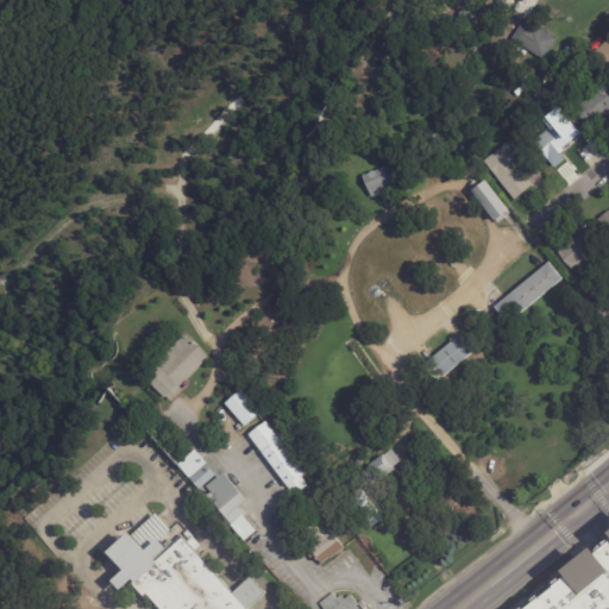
[(473,17),(472,20),(471,22),(469,24),(465,24),(463,24),(460,23),(458,19),(458,17),(458,13),(460,11),(463,10),(465,10),(469,10),(471,11),(472,13),(473,17)]
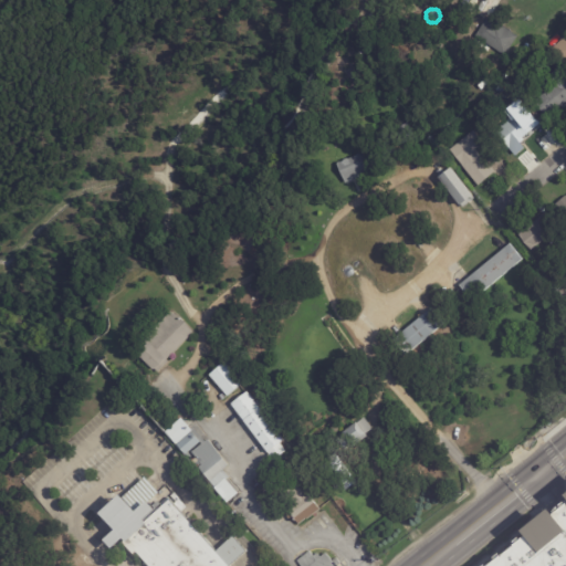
[(486,20),(493,23),(494,22),(516,37),(504,56),(465,31),(472,20),(481,25),(485,19),(486,20)]
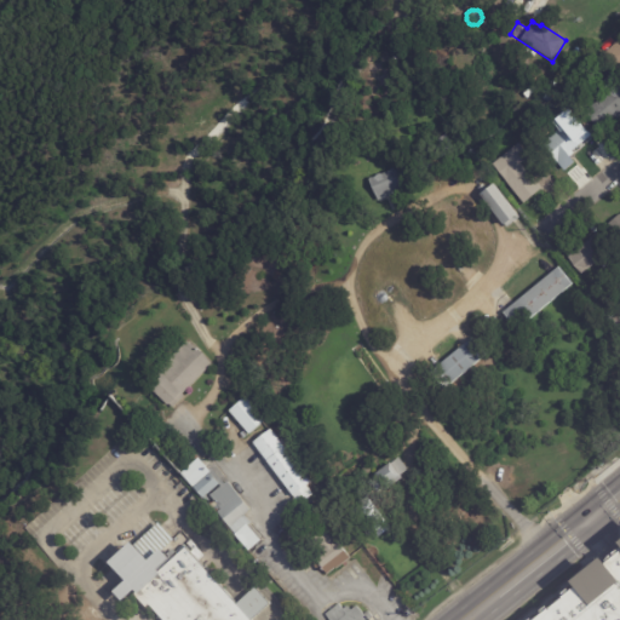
[(619,74),(603,52),(619,39),(619,74)]
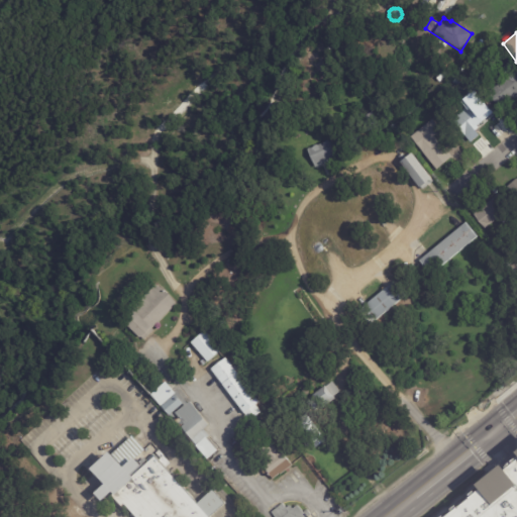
[(477,60),(481,65),(474,71),(470,65),(477,60)]
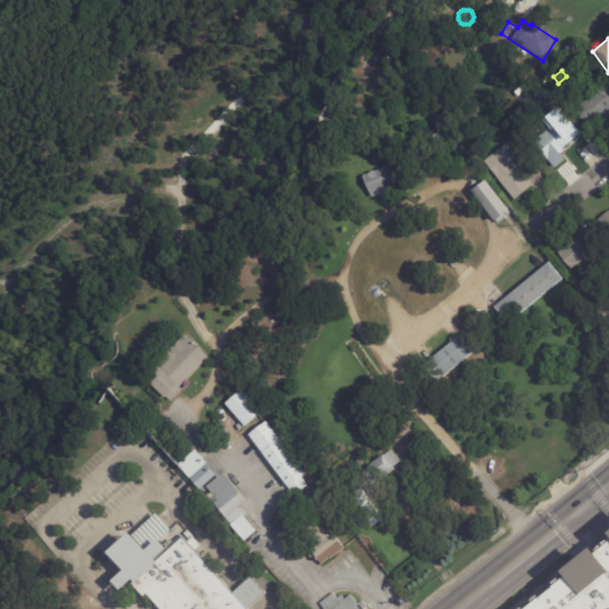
[(608,86),(608,113),(604,118),(602,115),(586,129),(572,111),(588,99),(581,89),(600,74),(608,86)]
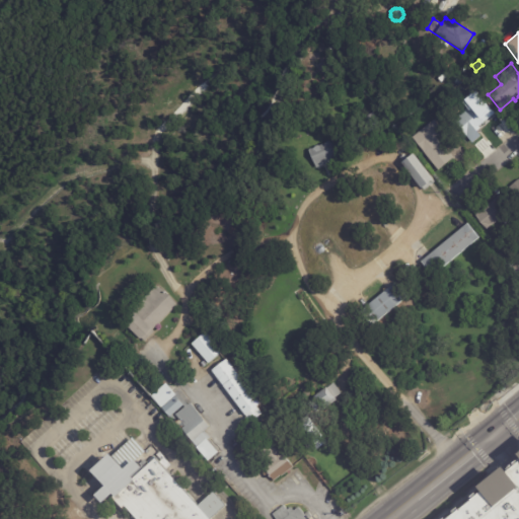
[(492,110),(483,118),(488,125),(480,130),(479,129),(476,132),(480,137),(471,144),(454,122),(465,114),(464,112),(472,105),(469,101),(478,94),(492,110)]
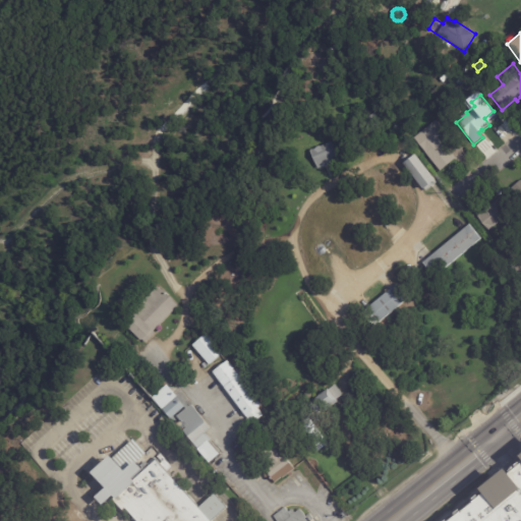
[(381,128),(368,134),(362,122),(374,115),(381,128)]
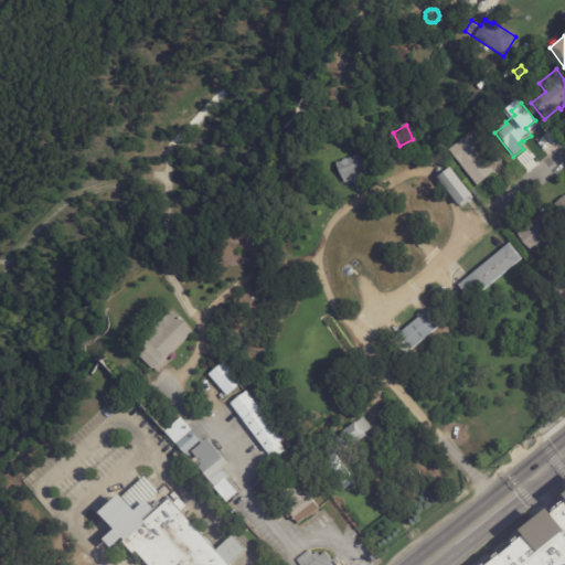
[(483,148),(476,153),(491,173),(476,185),(448,150),(471,131),(483,147),(483,148)]
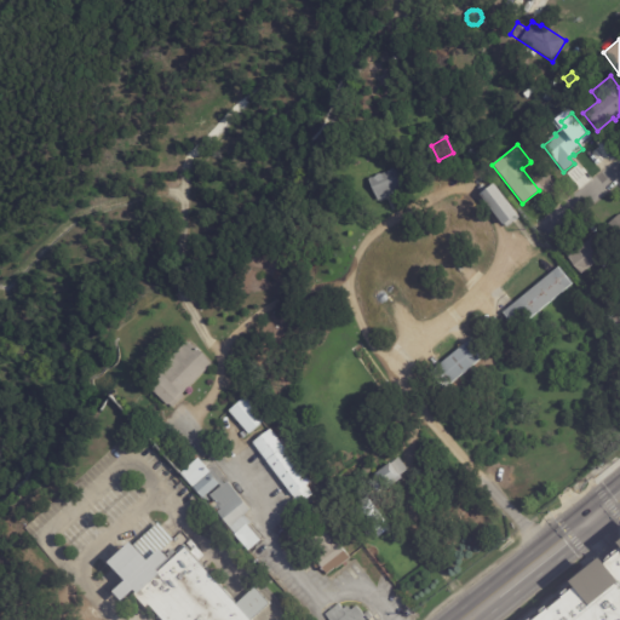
[(401,191),(377,202),(367,181),(368,181),(367,179),(371,178),(371,179),(389,172),(388,171),(391,170),(406,164),(405,162),(411,160),(411,161),(426,155),(434,171),(400,185),(401,191)]
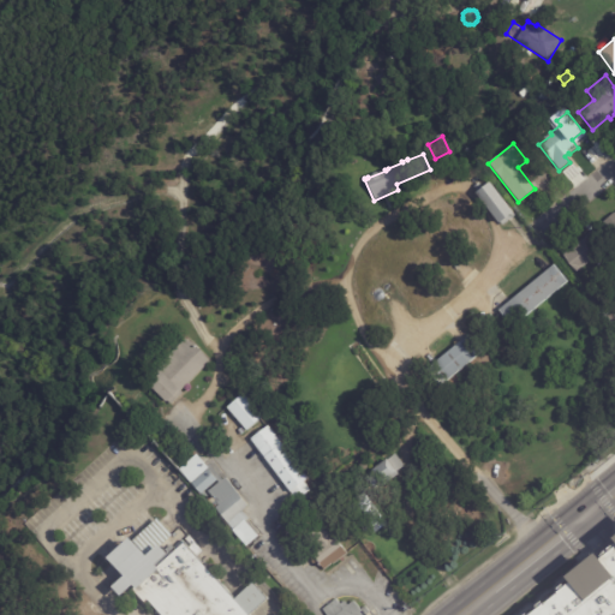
[(513,218),(503,225),(501,222),(500,224),(476,192),(478,191),(475,186),(479,183),(483,186),(489,181),(513,213),(514,212),(517,215),(513,218)]
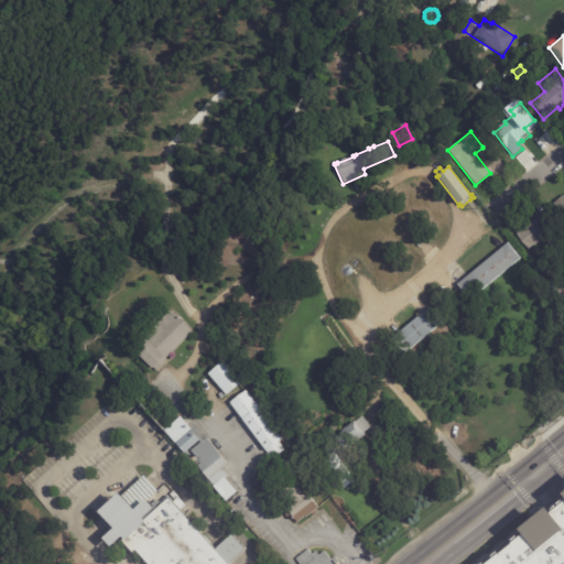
[(563,219),(551,205),(563,195),(563,196),(563,219)]
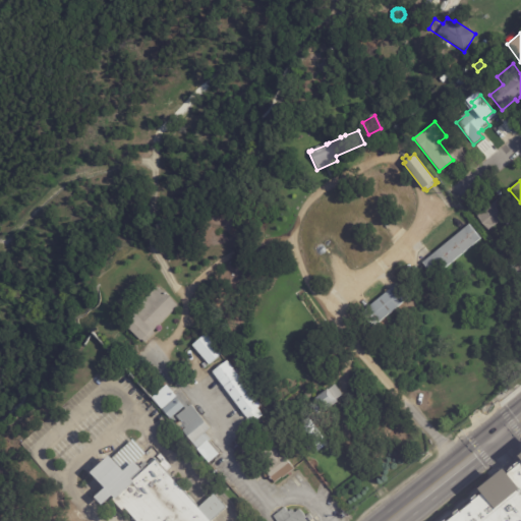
[(503,195),(515,209),(488,231),(476,217),(503,195)]
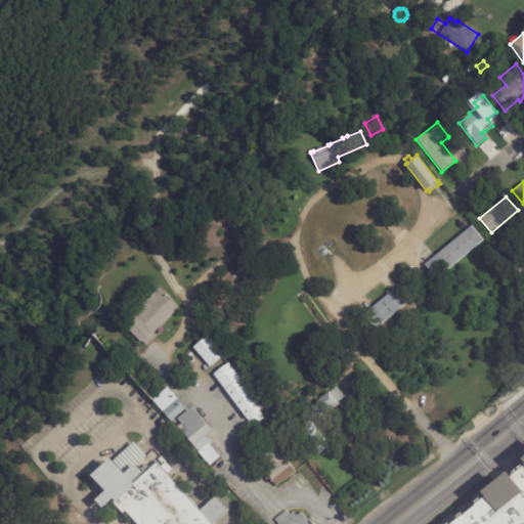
[(430,270),(426,265),(473,226),(484,241),(437,278),(430,270)]
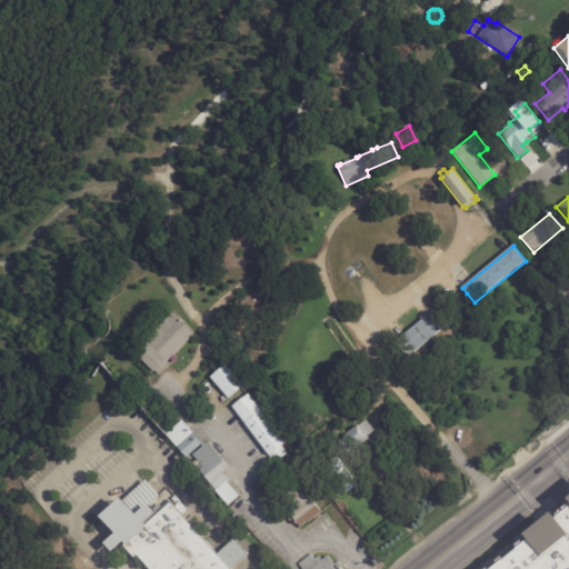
[(408,357),(395,341),(431,311),(445,327),(408,357)]
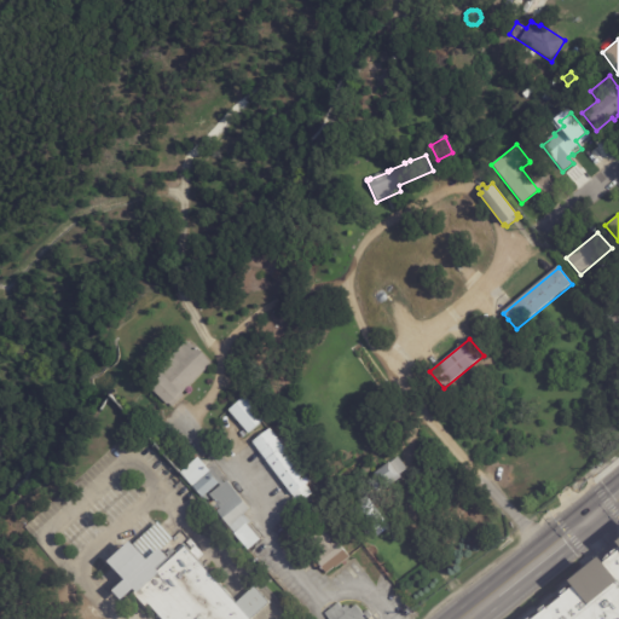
[(209,365),(180,395),(183,398),(172,409),(167,405),(165,408),(146,389),(156,381),(151,376),(185,342),(209,365)]
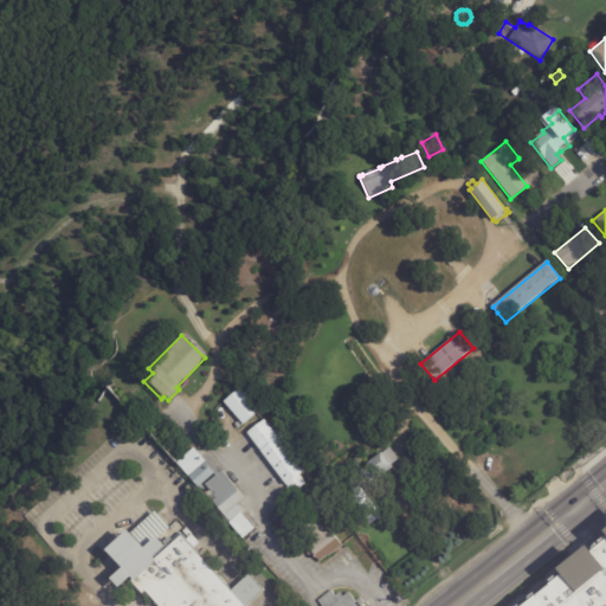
[(240,388),(260,411),(244,425),(224,403),(240,388)]
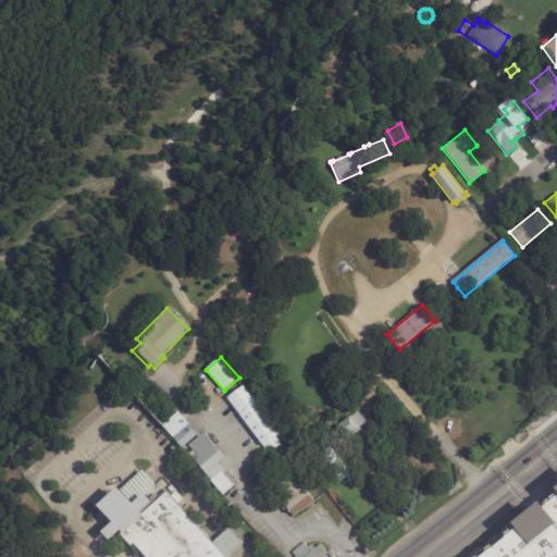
[(281,434),(277,436),(283,444),(271,453),(265,445),(264,446),(229,397),(245,385),(281,434)]
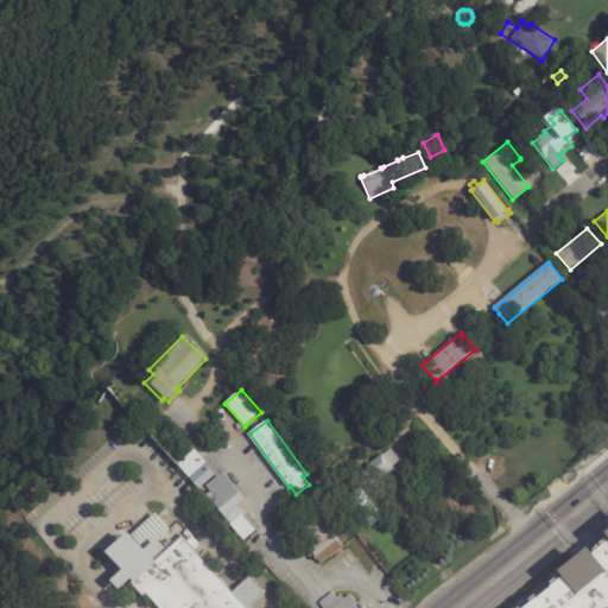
[(246,501),(240,505),(246,513),(242,517),(255,531),(242,542),(229,525),(230,524),(213,502),(216,499),(206,486),(216,477),(215,476),(197,489),(189,479),(176,463),(194,449),(204,462),(207,460),(220,475),(222,472),(246,501)]
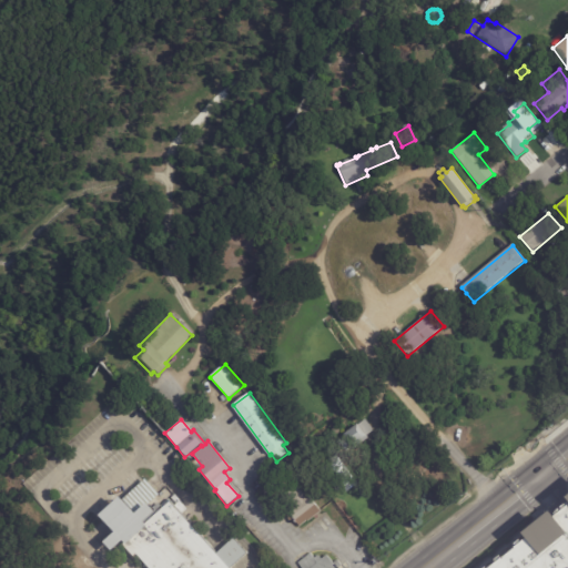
[(356,426),(364,421),(373,432),(365,437),(366,440),(347,455),(336,440),(356,426)]
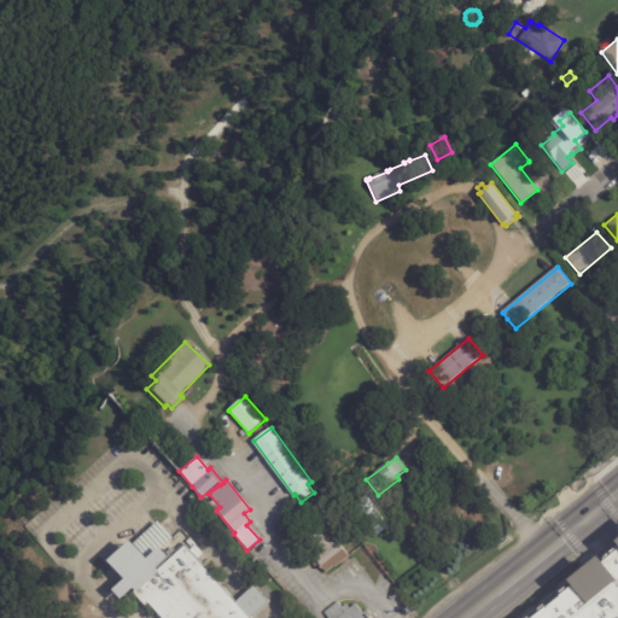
[(388,530),(375,537),(373,532),(366,537),(349,508),(368,497),(388,530)]
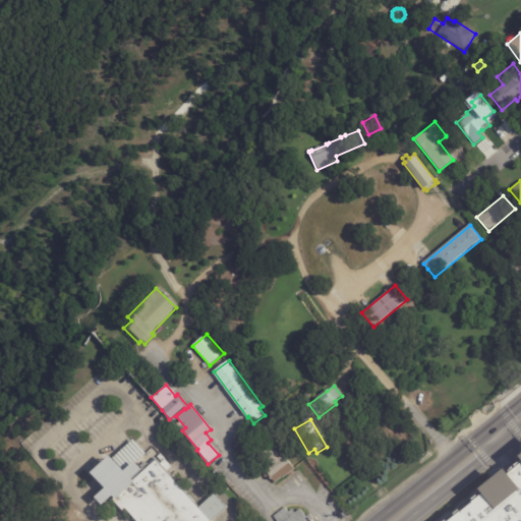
[(274,484),(273,484),(261,469),(268,463),(261,454),(272,445),(290,468),(281,475),(283,477),(274,484)]
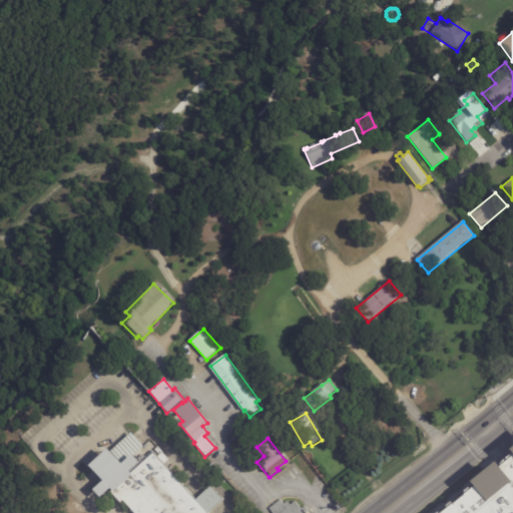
[(146,451),(146,452),(141,456),(138,452),(142,447),(146,451)]
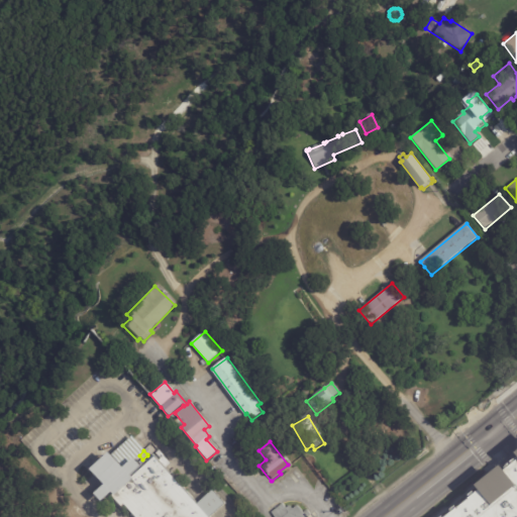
[(172,464),(167,470),(198,504),(214,490),(226,504),(212,516),(136,516),(125,504),(122,507),(111,494),(101,504),(93,496),(102,487),(88,472),(108,453),(122,470),(133,459),(140,468),(130,477),(132,479),(156,456),(160,461),(167,455),(173,462),(172,464)]
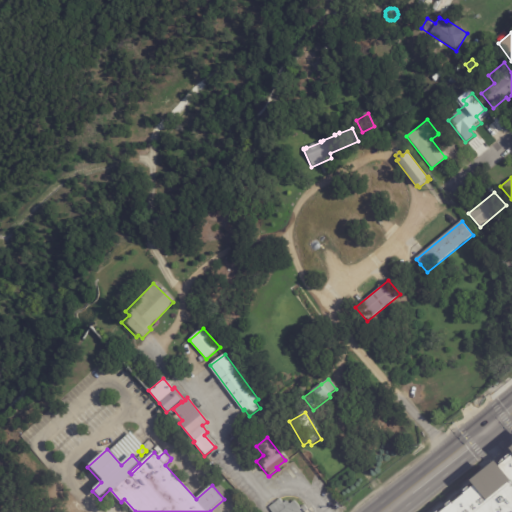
[(438,511),(439,511),(440,511),(442,511),(449,507),(447,505),(452,500),(454,503),(467,492),(465,490),(470,486),(472,488),(476,485),(473,480),(497,460),(501,465),(502,464),(501,463),(503,461),(504,459),(505,459),(506,458),(508,456),(510,455),(511,453),(511,511),(438,511)]
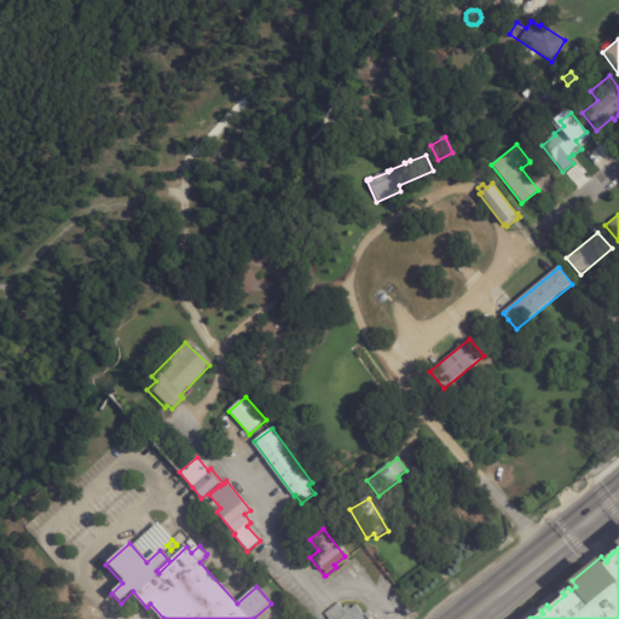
[(328,618),(324,614),(339,603),(343,608),(347,606),(350,611),(357,606),(363,614),(368,611),(372,617),(368,618),(328,618)]
